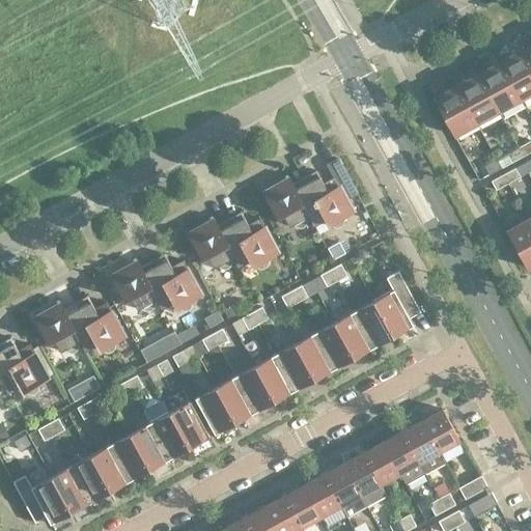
[(530,92),(530,65),(523,50),(501,62),(521,99),(530,92)]
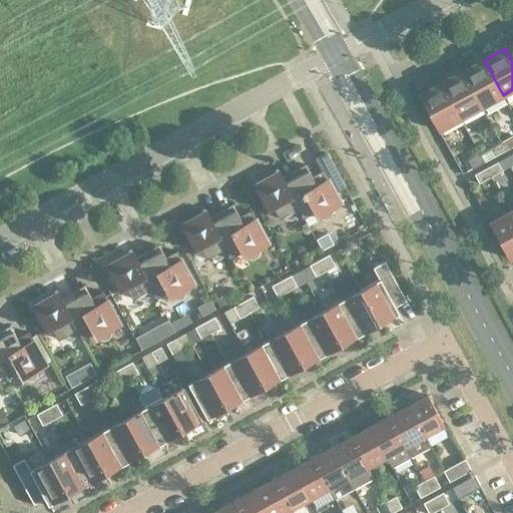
[(503,95),(484,60),(463,71),(482,106),(503,95)]
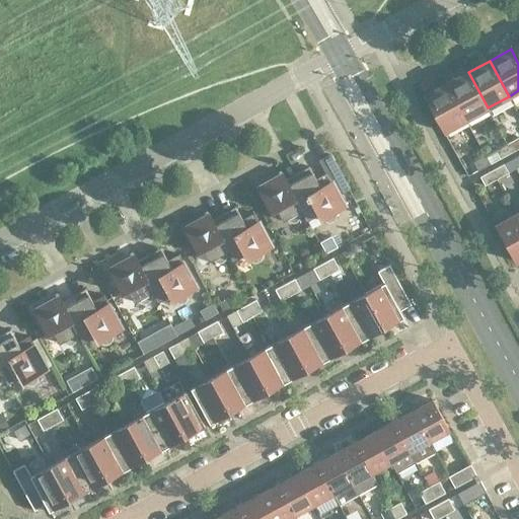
[(488,107),(468,72),(446,84),(466,120),(488,107)]
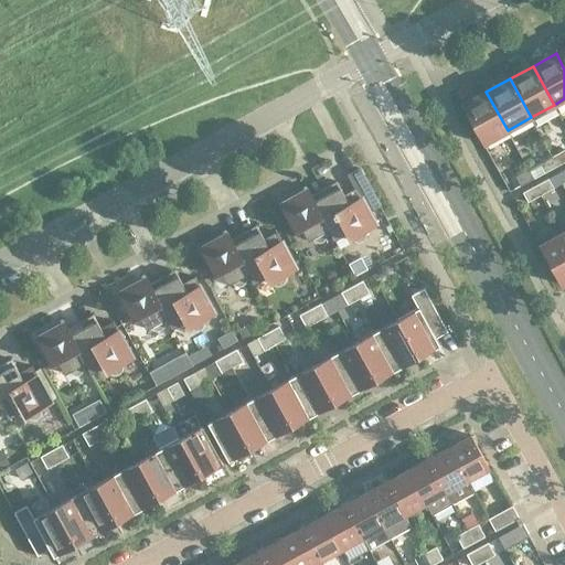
[(508,130),(486,92),(462,105),(483,144),(508,130)]
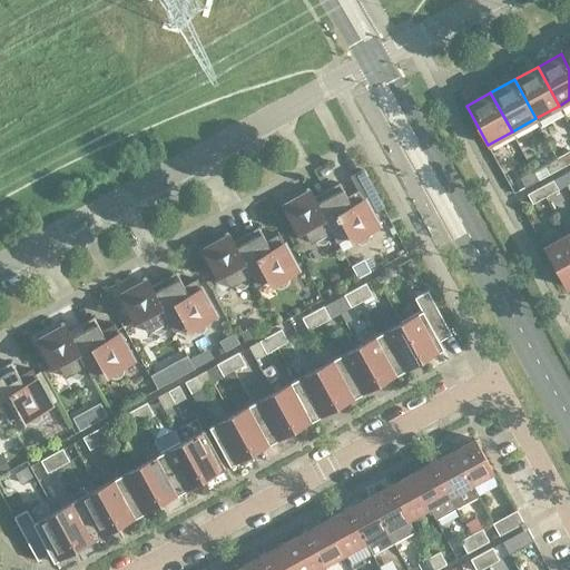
[(569,150),(557,158),(562,167),(569,163),(569,150)]
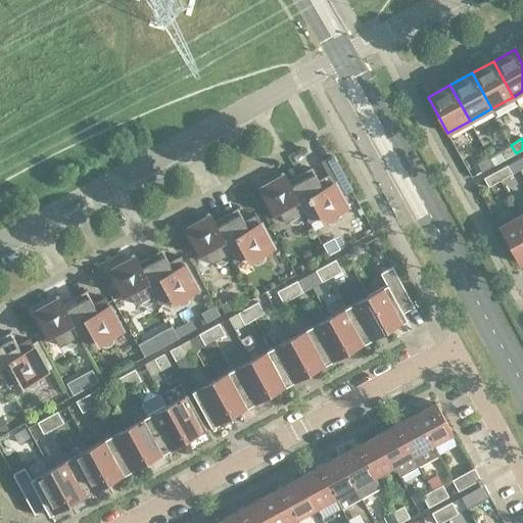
[(516,153),(511,145),(498,151),(504,160),(516,153)]
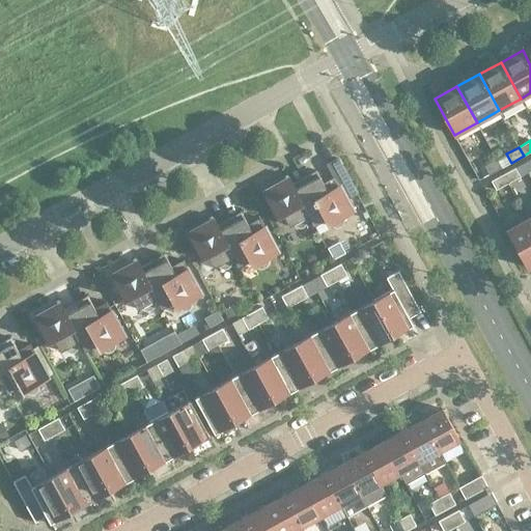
[(323,184),(315,170),(303,177),(315,199),(304,206),(309,216),(308,216),(313,226),(326,219),(329,225),(330,224),(331,225),(333,226),(334,227),(336,227),(337,227),(338,227),(339,226),(341,225),(342,224),(342,223),(343,222),(343,221),(343,220),(342,218),(342,217),(354,211),(347,199),(356,194),(337,159),(327,164),(334,177),(323,184)]
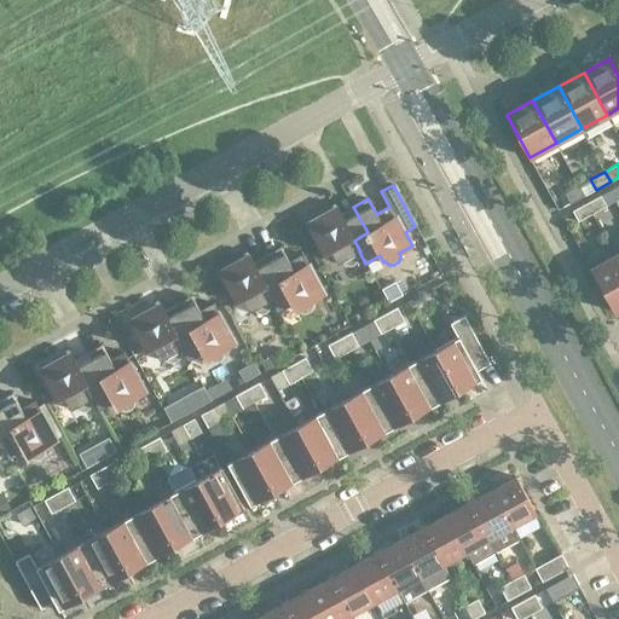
[(565,194),(571,203),(585,196),(579,185),(565,194)]
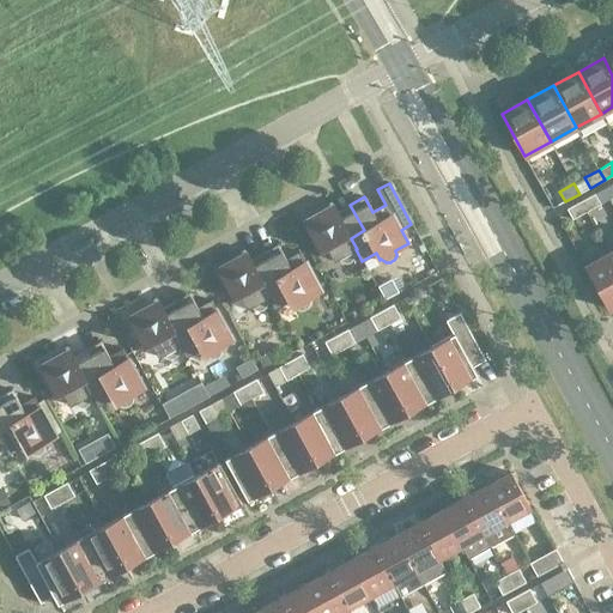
[(595,194),(581,201),(587,212),(600,204),(595,194)]
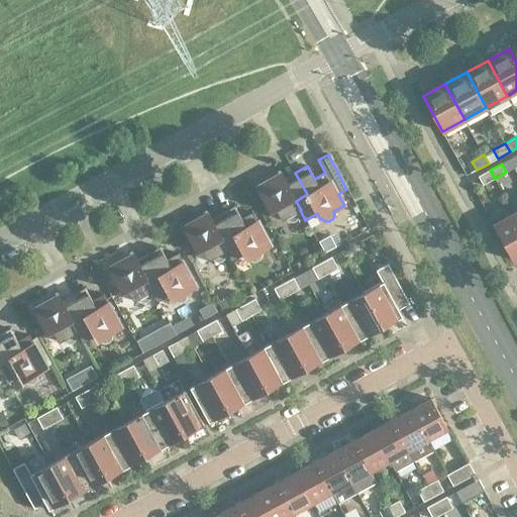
[(297,212),(300,210),(301,210),(296,201),(307,194),(295,173),(284,179),(280,170),(278,171),(280,174),(256,187),(270,211),(276,208),(282,220),(285,218),(286,219),(287,220),(289,221),(291,222),(293,221),(294,221),(296,220),(297,219),(297,218),(298,217),(298,216),(298,215),(298,214),(298,213),(297,212)]
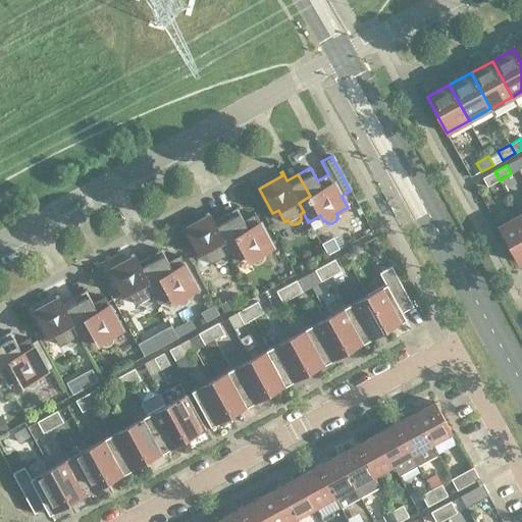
[(500,180),(494,171),(482,177),(487,187),(500,180)]
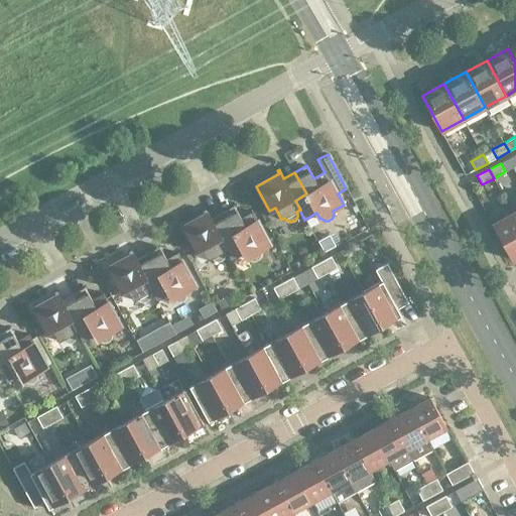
[(391,214),(396,211),(387,195),(382,198),(391,214)]
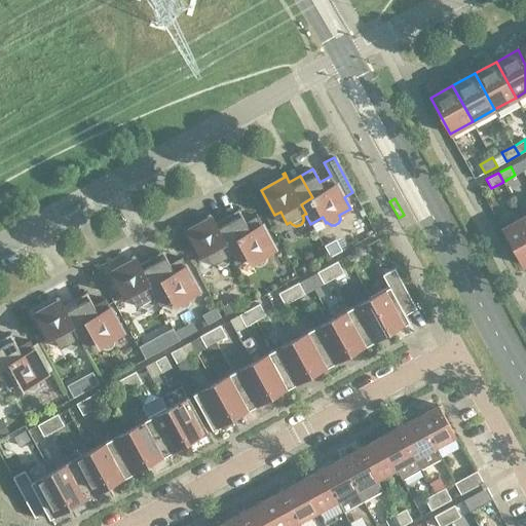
[(238,210),(226,216),(238,238),(226,245),(231,254),(230,255),(235,264),(248,258),(251,263),(252,262),(254,264),(255,265),(257,266),(259,266),(260,266),(262,265),(263,264),(264,262),(265,261),(265,260),(265,259),(265,258),(265,257),(264,256),(275,250),(257,216),(246,222),(238,210)]
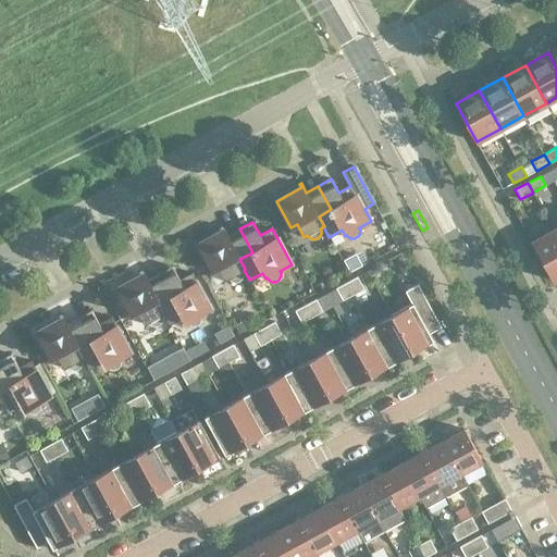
[(242,271),(244,270),(245,269),(239,259),(252,252),(239,229),(227,235),(222,226),(221,227),(223,231),(197,245),(212,271),(218,268),(224,281),(229,279),(229,280),(230,280),(232,282),(233,282),(235,282),(236,282),(238,282),(239,280),(240,280),(242,279),(242,277),(242,276),(242,275),(242,274),(242,273),(242,271)]
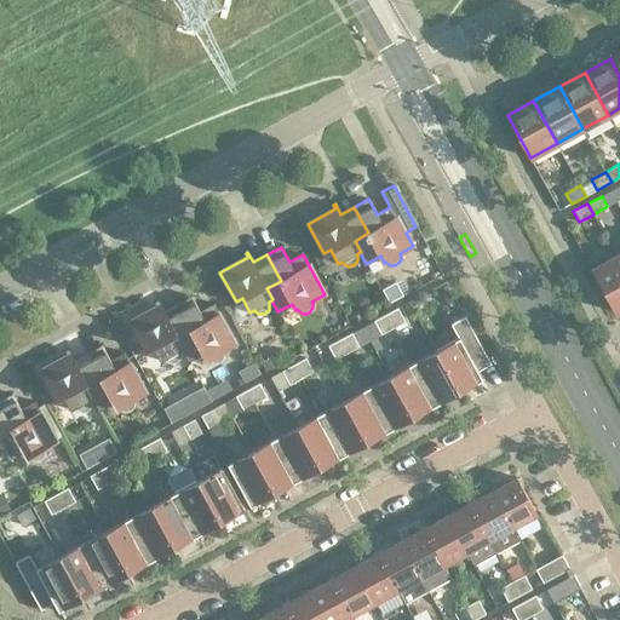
[(619,309),(619,263),(616,257),(592,270),(615,313),(619,309)]
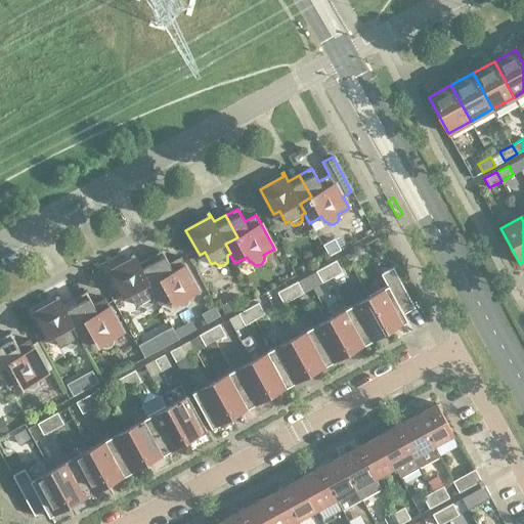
[(336,239),(323,247),(329,256),(341,249),(336,239)]
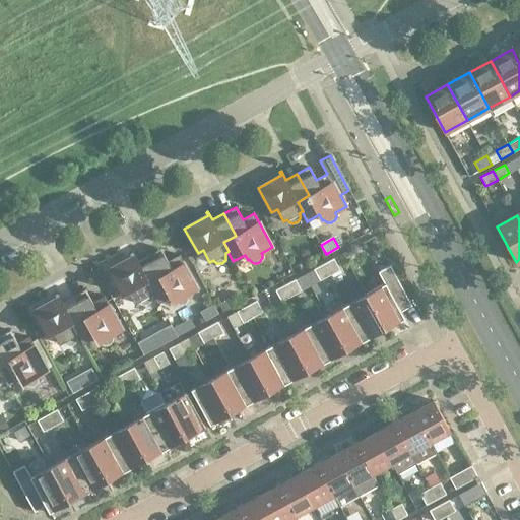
[(160,248),(148,255),(160,276),(148,283),(153,293),(152,293),(158,303),(170,296),(173,302),(175,301),(176,302),(177,304),(178,304),(179,304),(181,304),(183,304),(184,304),(185,302),(186,302),(186,301),(187,300),(187,299),(187,298),(187,297),(187,296),(186,294),(197,287),(179,254),(168,261),(160,248)]
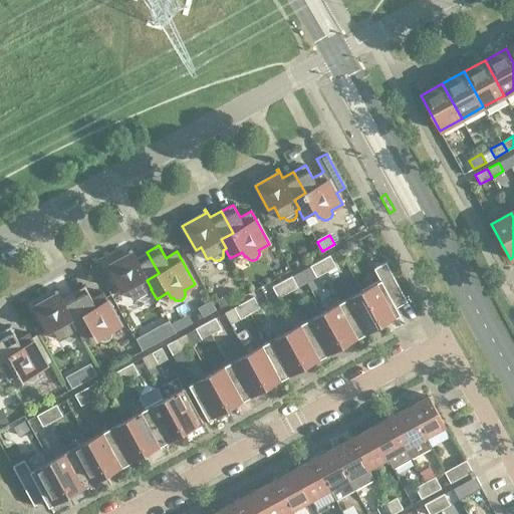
[(349,253),(346,247),(339,250),(342,256),(349,253)]
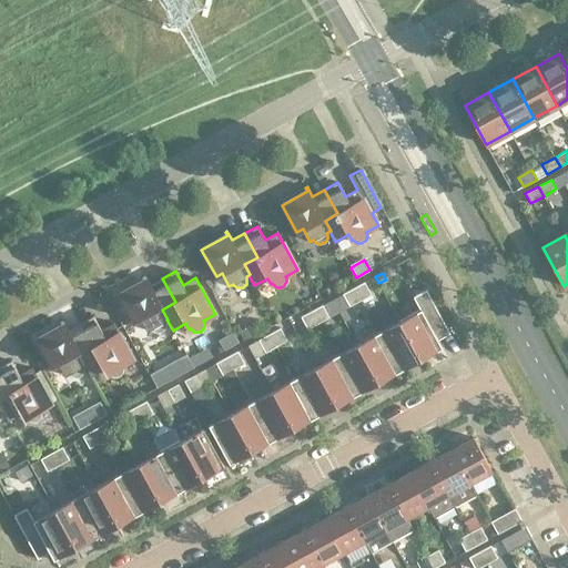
[(164,322),(166,320),(168,320),(162,310),(175,302),(162,279),(150,285),(144,275),(143,276),(145,280),(119,294),(134,321),(140,318),(146,331),(151,328),(151,330),(152,331),(153,331),(154,332),(155,332),(158,333),(159,333),(161,332),(162,331),(163,330),(164,328),(164,327),(164,326),(164,325),(164,324),(164,323),(164,322)]
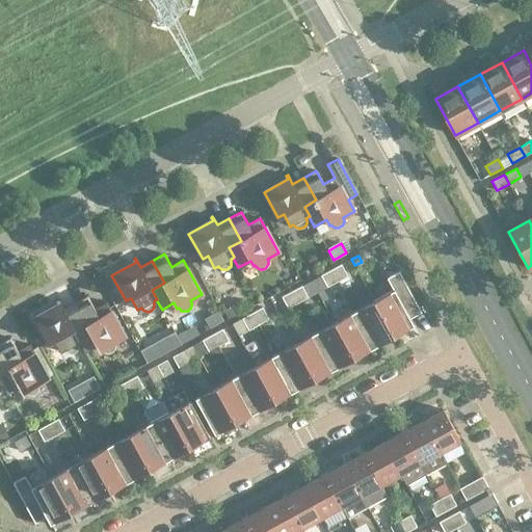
[(348,275),(341,264),(330,269),(338,281),(348,275)]
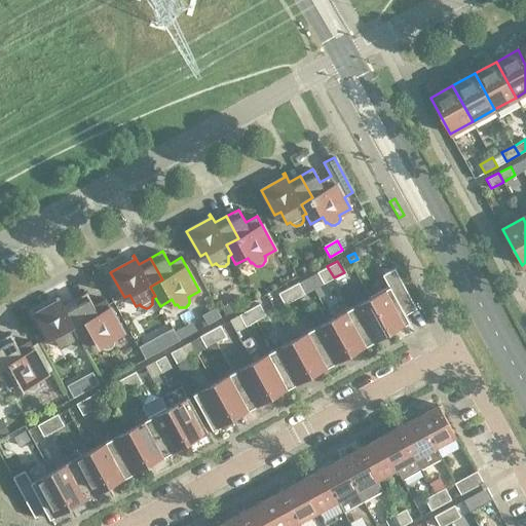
[(334,277),(327,266),(316,271),(324,284),(334,277)]
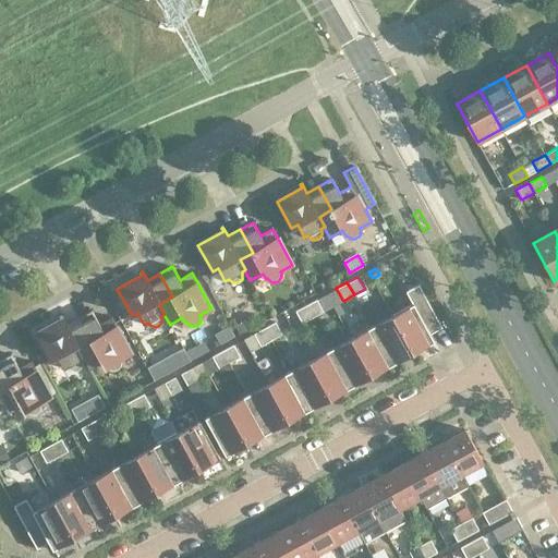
[(441,327),(419,284),(405,291),(412,304),(391,315),(413,353),(434,341),(431,334),(441,327)]
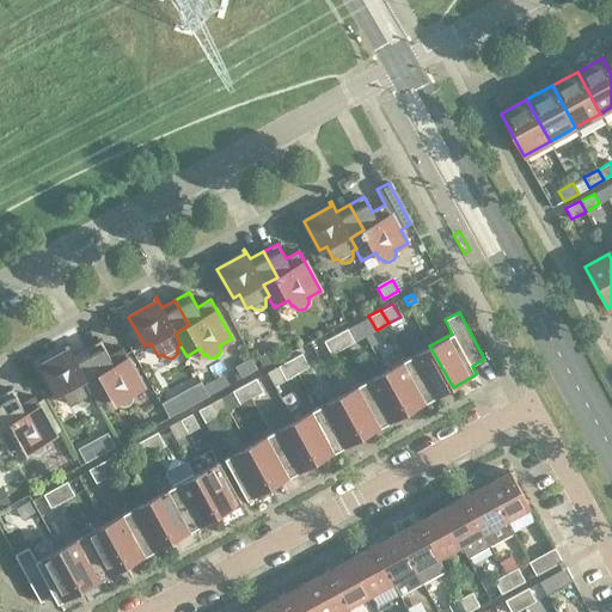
[(355,342),(347,328),(335,335),(343,348),(355,342)]
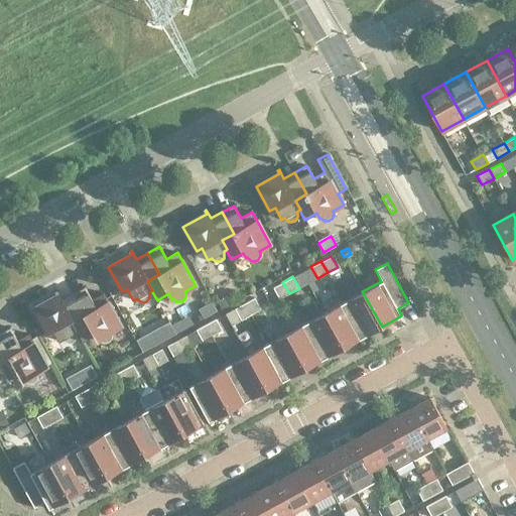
[(289,293),(282,282),(273,287),(279,299),(289,293)]
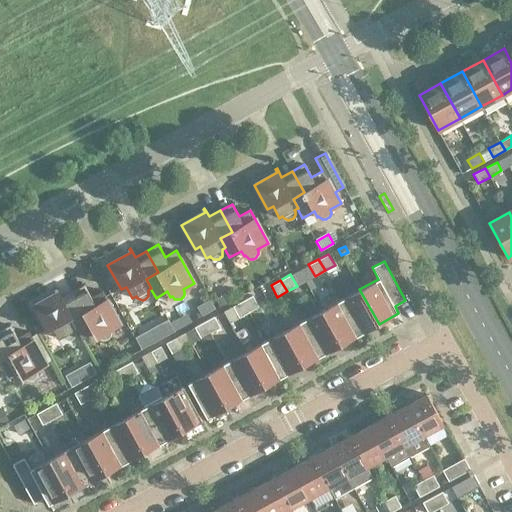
[(84,285),(72,291),(84,313),(72,319),(77,328),(76,329),(82,338),(93,332),(96,337),(98,336),(98,337),(99,338),(100,338),(102,339),(103,340),(104,340),(106,339),(107,338),(108,338),(109,337),(109,336),(110,335),(110,334),(110,333),(110,332),(110,331),(109,330),(120,324),(102,291),(91,297),(84,285)]
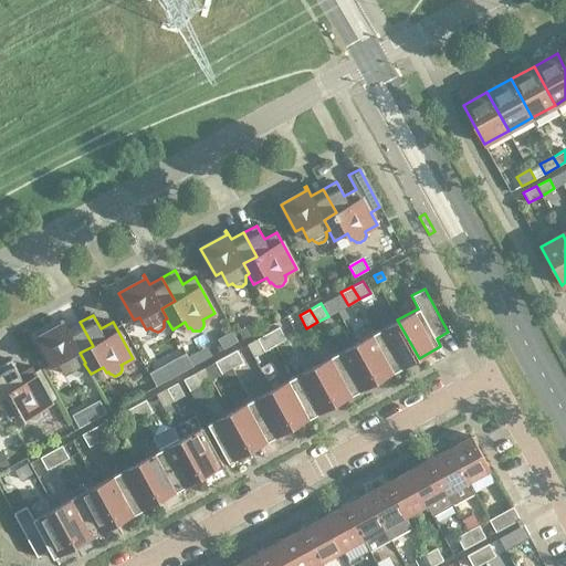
[(82,365),(84,364),(85,363),(80,353),(93,346),(80,322),(67,328),(62,320),(61,320),(63,324),(37,337),(52,365),(58,362),(64,374),(69,373),(70,374),(72,375),(73,376),(74,376),(76,376),(79,375),(81,374),(82,371),(82,370),(82,368),(82,367),(82,366),(82,365)]
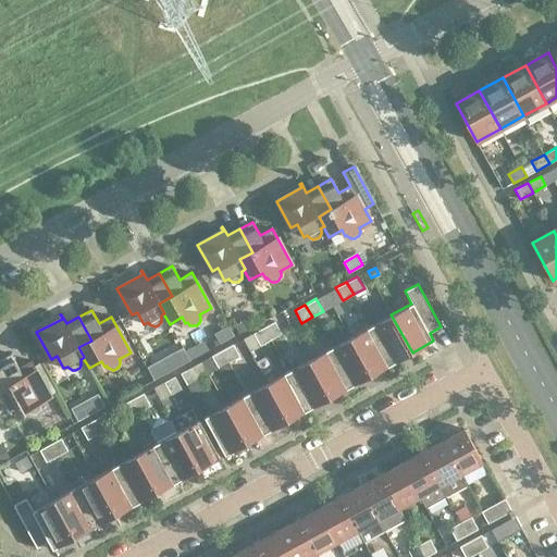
[(412,353),(391,314),(370,325),(392,363),(412,353)]
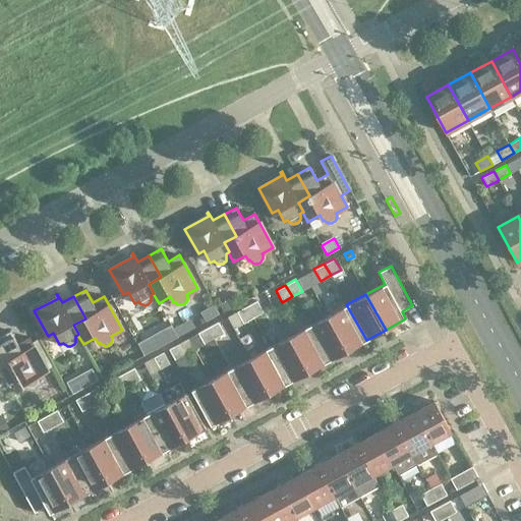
[(228,299),(219,304),(223,311),(232,306),(228,299)]
